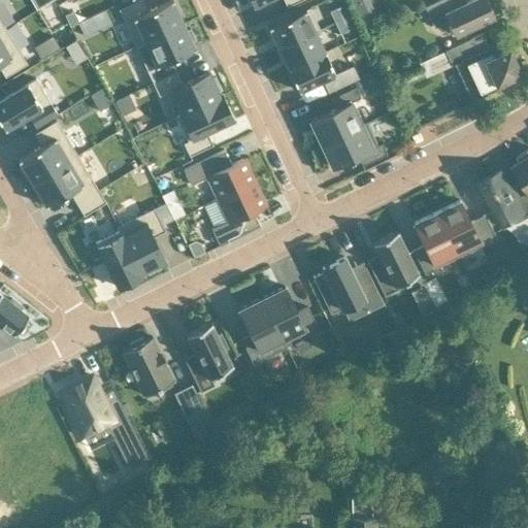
[(142,0),(136,0),(119,8),(136,45),(184,23),(172,0),(169,0),(147,10),(142,0)]
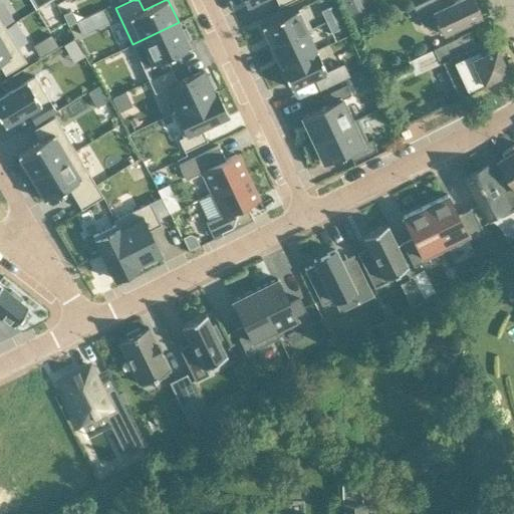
[(426,0),(413,6),(423,26),(435,24),(438,23),(443,34),(451,30),(481,16),(474,0),(457,0),(446,5),(443,0),(426,0)]
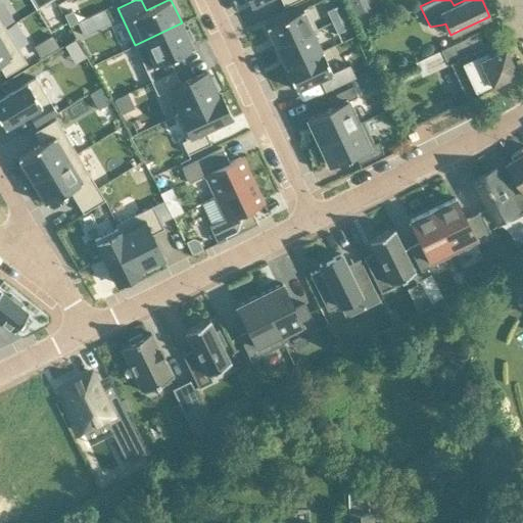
[(306,7),(266,26),(266,28),(267,27),(276,47),(313,31),(313,32),(317,30),(306,7)]
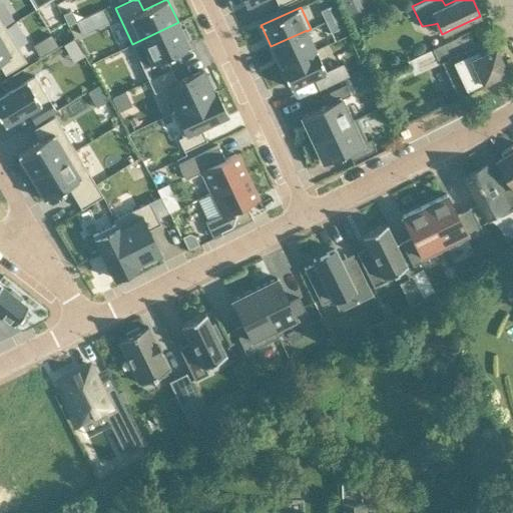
[(328,7),(320,10),(326,21),(333,18),(328,7)]
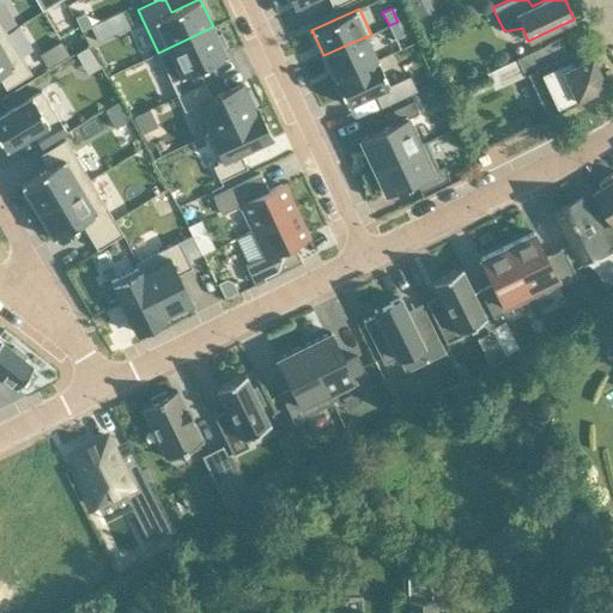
[(84,13),(76,17),(82,30),(90,26),(84,13)]
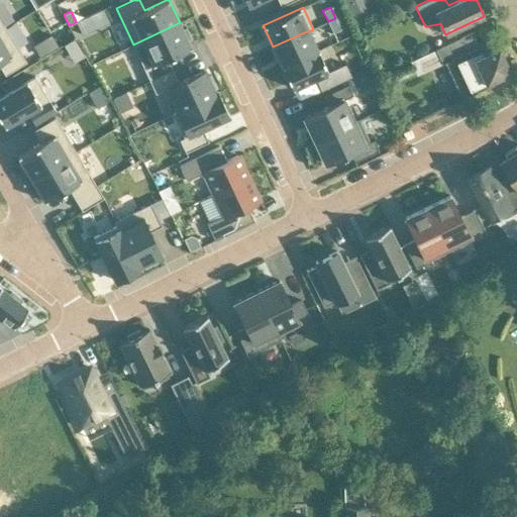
[(335,18),(328,21),(333,32),(340,29),(335,18)]
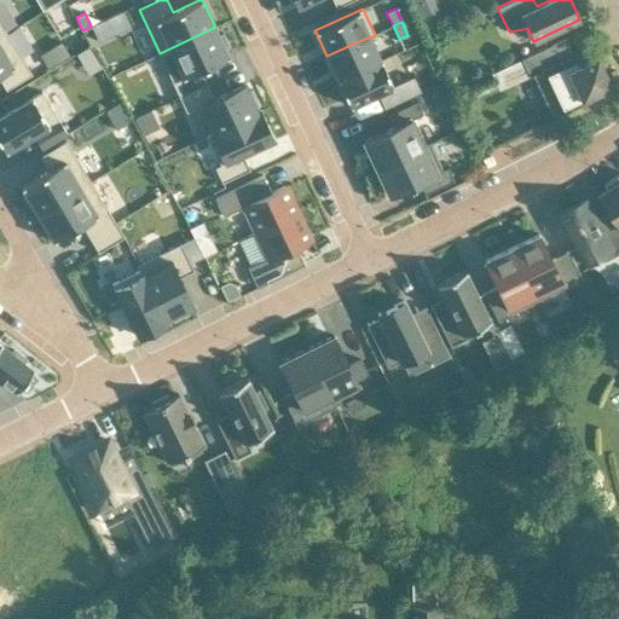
[(215,27),(160,53),(179,97),(207,84),(200,69),(230,56),(229,55),(227,55),(225,47),(229,46),(223,33),(219,34),(215,27)]
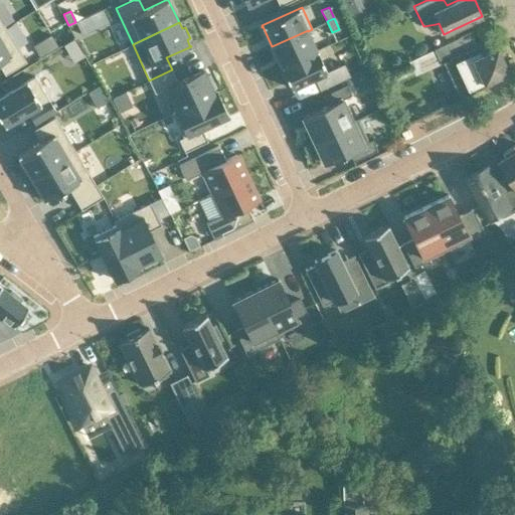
[(5,27),(0,30),(0,66),(5,74),(26,61),(5,27)]
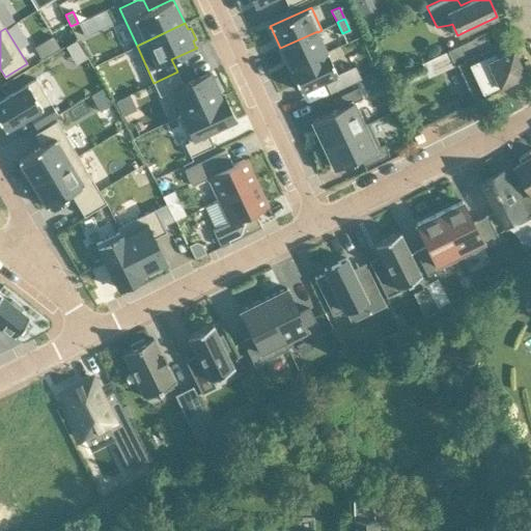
[(317,31),(280,48),(289,68),(327,52),(317,32),(317,31)]
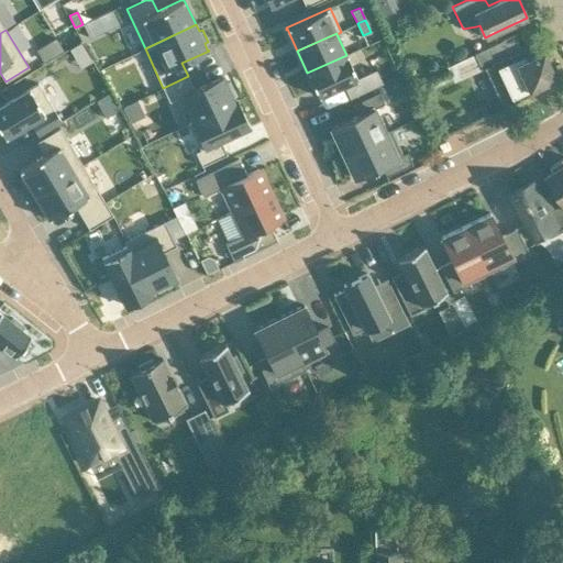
[(515,34),(474,53),(482,69),(484,68),(503,108),(536,92),(533,87),(555,77),(543,51),(531,56),(527,47),(522,50),(515,34)]
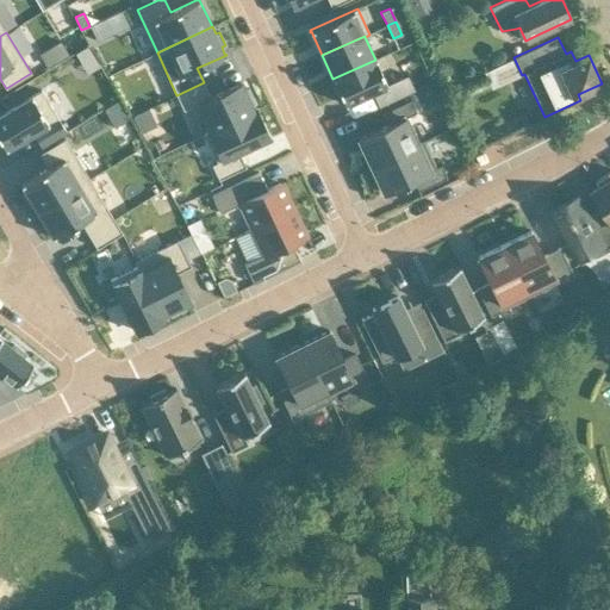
[(375,60),(332,79),(344,105),(387,85),(375,60)]
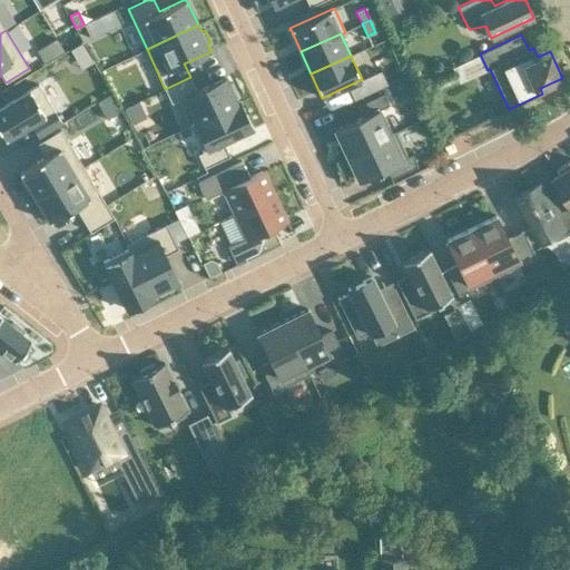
[(397,64),(390,68),(395,80),(403,77),(397,64)]
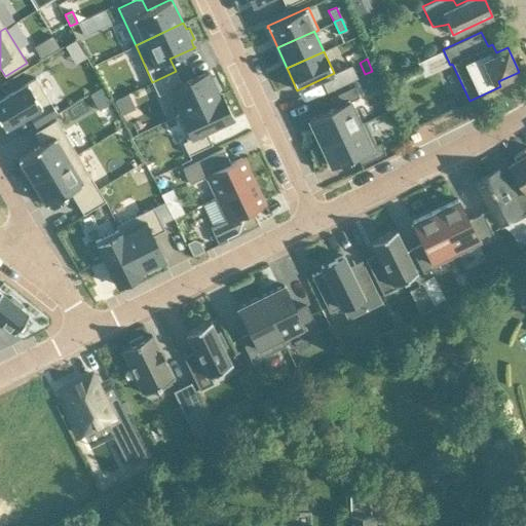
[(176,71),(152,82),(158,95),(170,89),(180,113),(219,95),(217,89),(220,88),(215,76),(211,77),(208,71),(181,83),(176,71)]
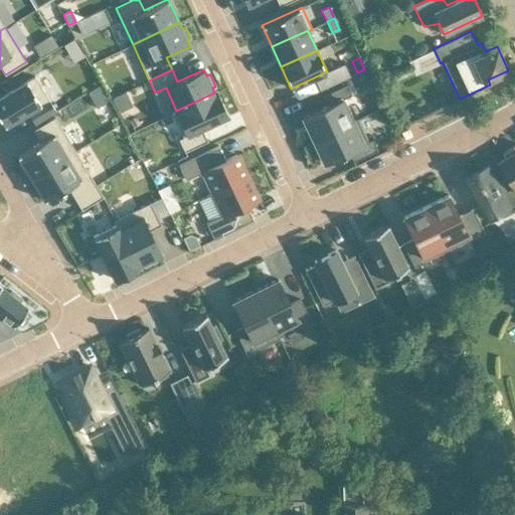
[(35,75),(0,97),(0,119),(1,119),(5,126),(27,112),(34,124),(55,111),(35,75)]
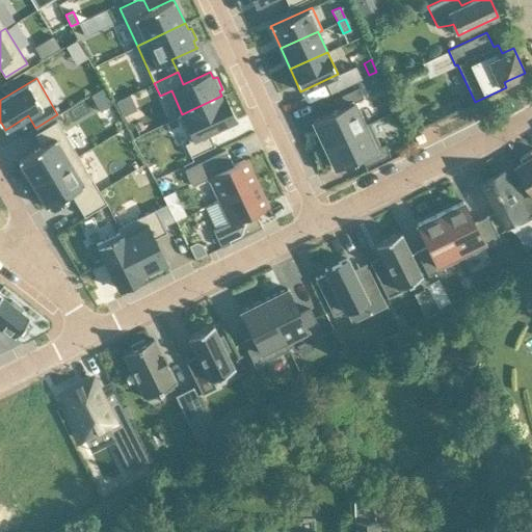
[(338,109),(312,121),(323,144),(365,125),(365,124),(354,102),(363,98),(357,87),(333,99),(338,109)]
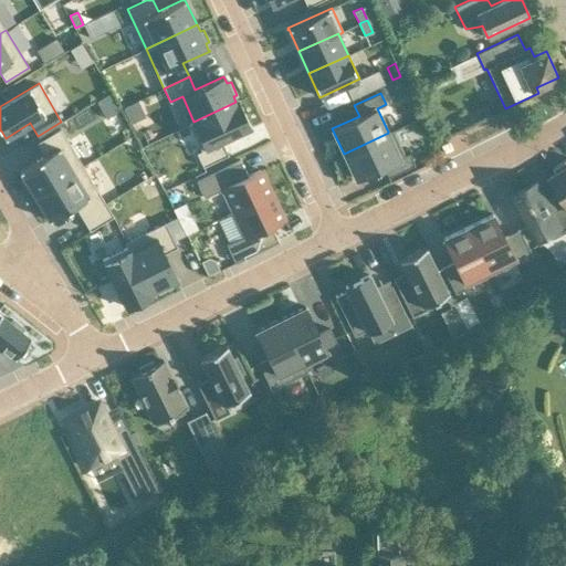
[(194,122),(189,124),(201,150),(197,153),(203,166),(228,155),(221,142),(250,128),(238,101),(236,102),(194,122)]
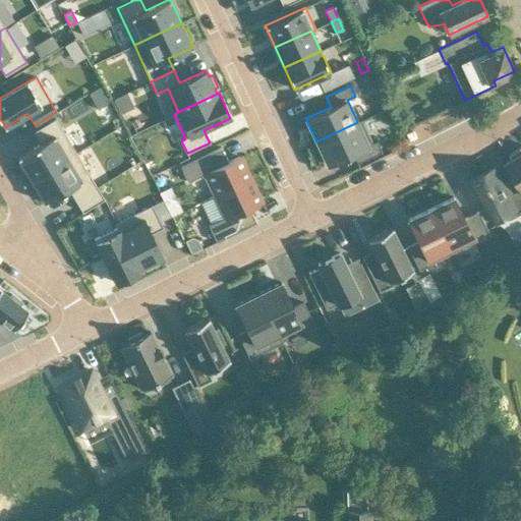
[(41,142),(17,157),(18,158),(21,164),(18,166),(24,176),(27,174),(32,180),(76,153),(55,118),(34,131),(41,142)]
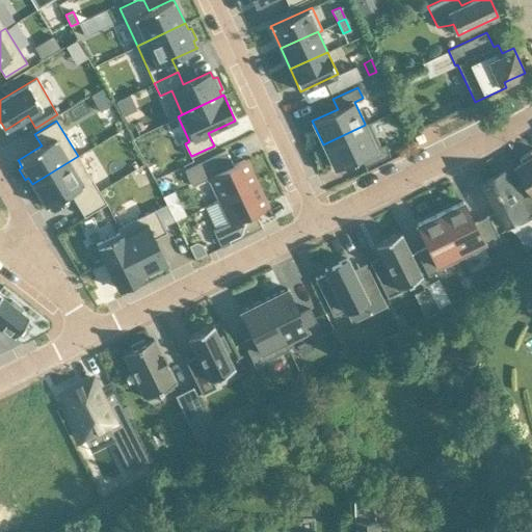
[(365,125),(323,144),(334,168),(360,156),(365,166),(390,155),(384,143),(380,145),(369,122),(365,124),(365,125)]
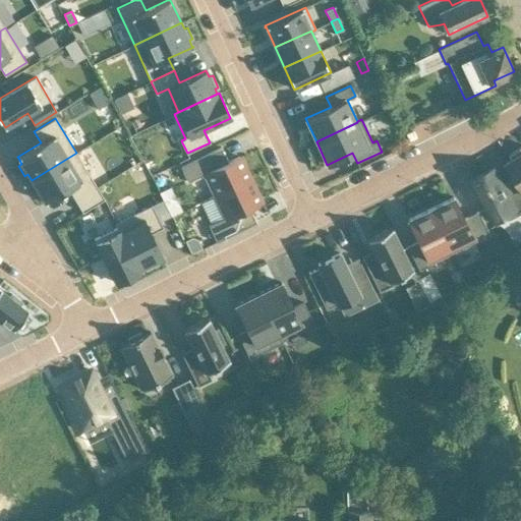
[(520,147),(510,155),(512,159),(506,163),(520,186),(520,147)]
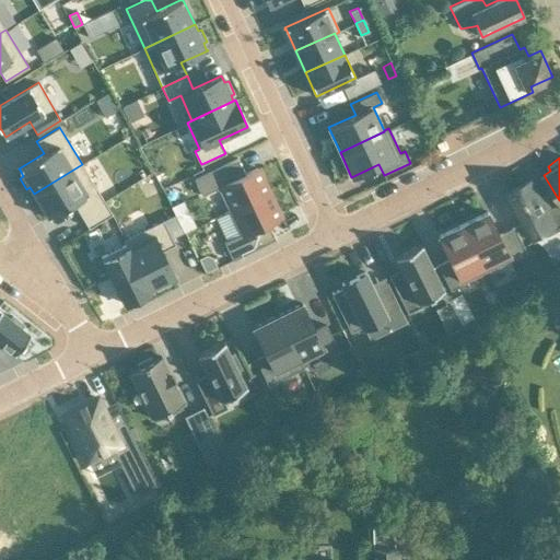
[(237,159),(195,178),(202,196),(219,188),(229,211),(269,193),(257,168),(245,174),(237,159)]
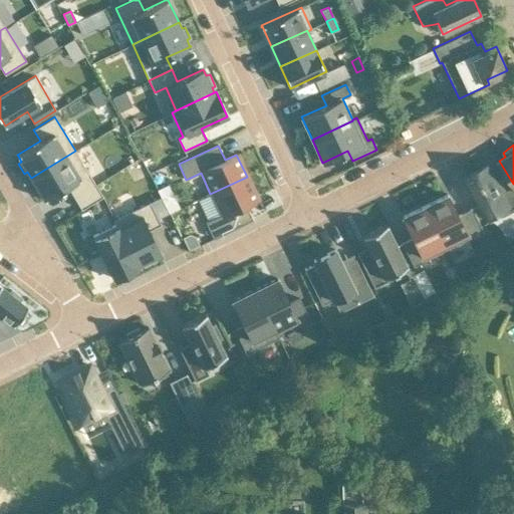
[(75,151),(31,178),(44,199),(43,199),(44,200),(67,186),(74,198),(95,185),(75,151)]
